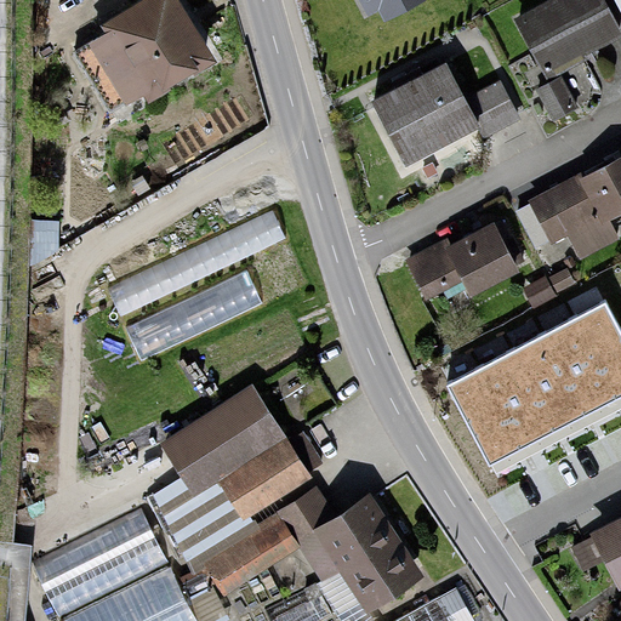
[(181,0),(144,0),(90,32),(134,108),(216,61),(181,0)]
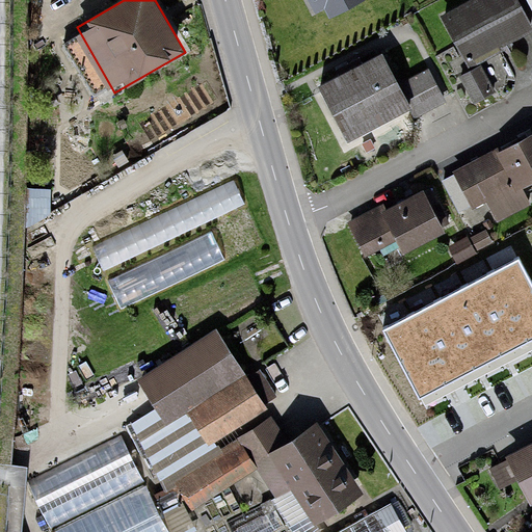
[(308,0),(316,14),(323,9),(328,19),(363,0),(308,0)]
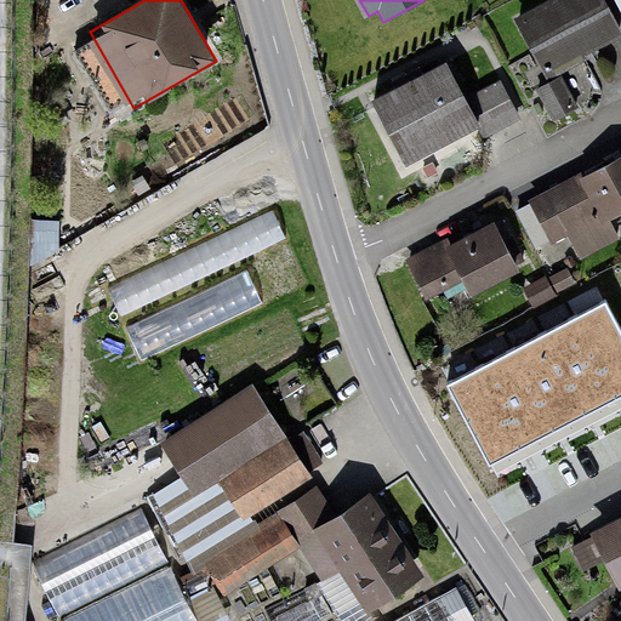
[(620,29),(604,0),(546,0),(516,17),(547,75),(620,35),(620,29)]
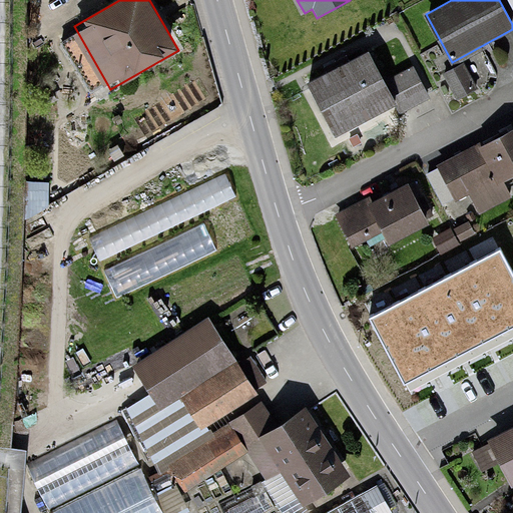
[(371,46),(309,80),(338,134),(393,104),(398,114),(432,96),(415,63),(388,77),(371,46)]
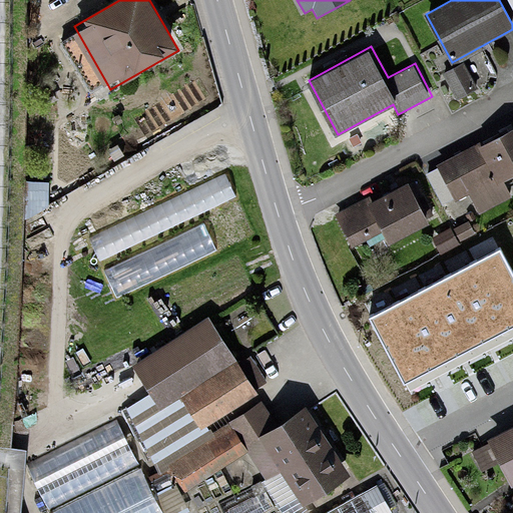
[(464,61),(445,72),(461,99),(480,88),(464,61)]
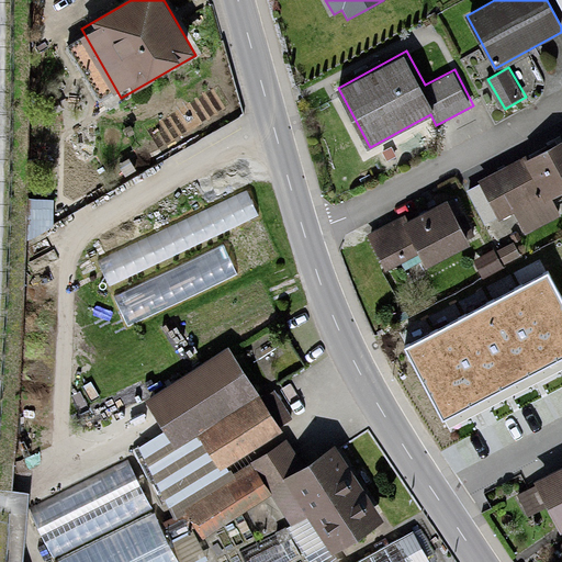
[(561,137),(478,179),(497,221),(514,213),(525,235),(560,217),(551,199),(561,192),(561,137)]
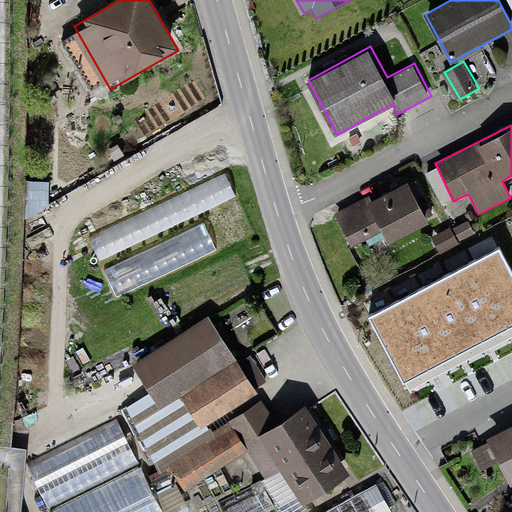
[(368,193),(338,208),(356,243),(385,228),(393,243),(429,224),(407,182),(372,200),(368,193)]
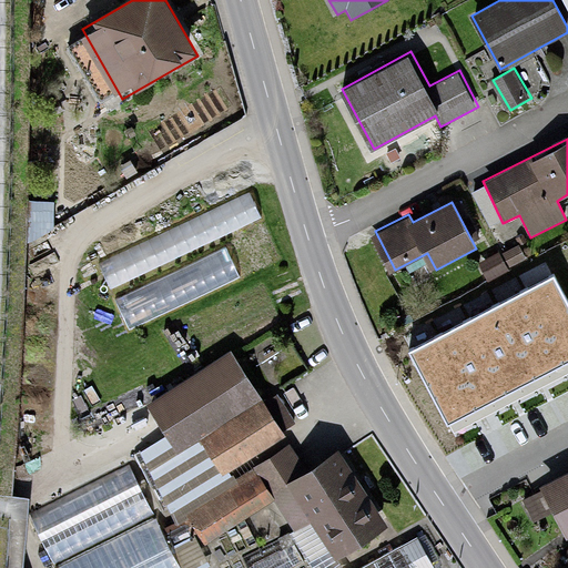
[(526,253),(503,266),(513,284),(536,271),(526,253)]
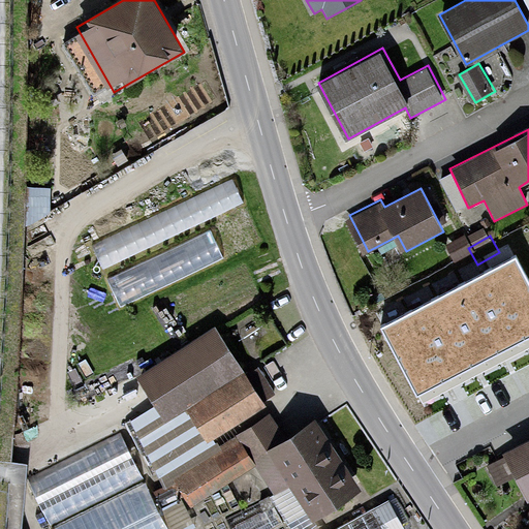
[(217,327),(136,375),(165,423),(188,408),(210,442),(267,407),(217,327)]
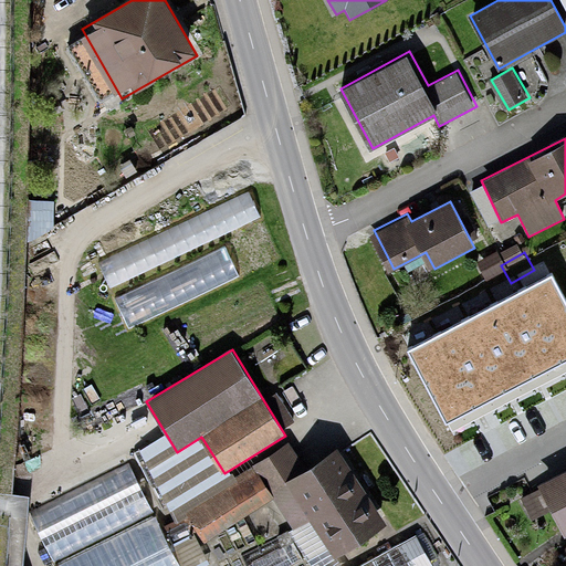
[(154,442),(135,451),(163,509),(181,500),(154,442)]
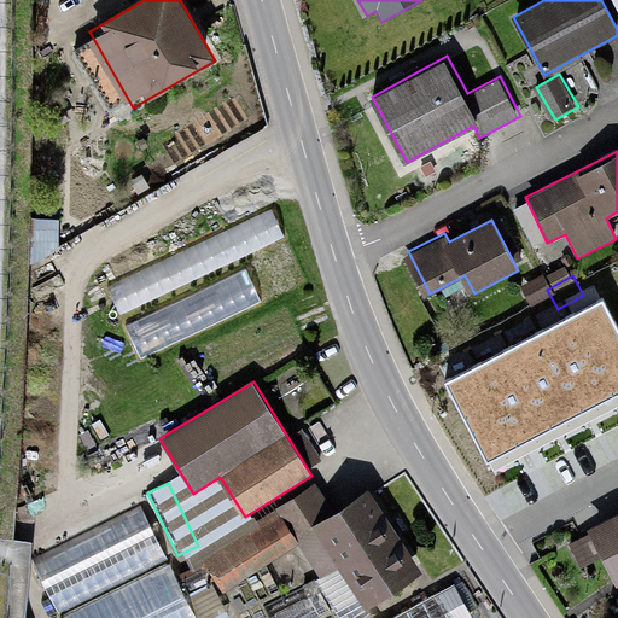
[(281,506),(325,573),(342,564),(369,607),(419,576),(366,495),(333,516),(314,485),(281,506)]
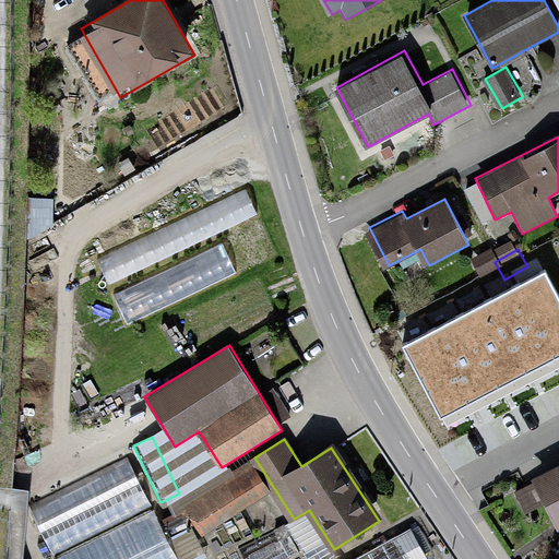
[(176,558),(126,458),(32,506),(59,558),(176,558)]
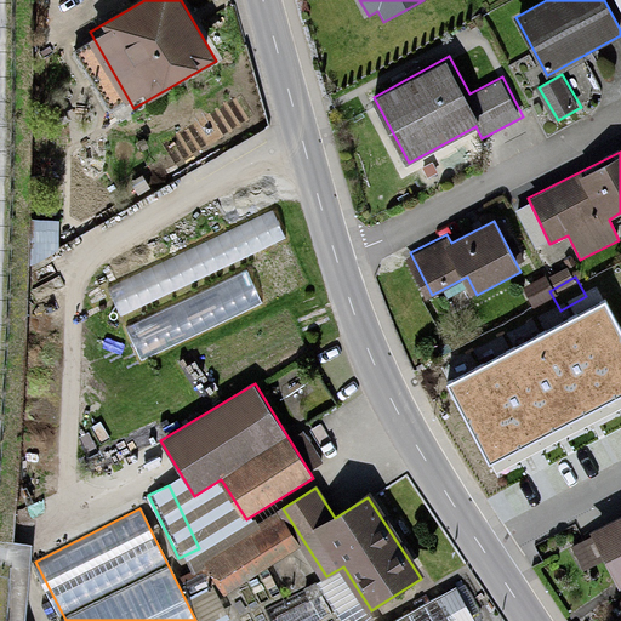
[(620,516),(591,531),(620,591),(620,516)]
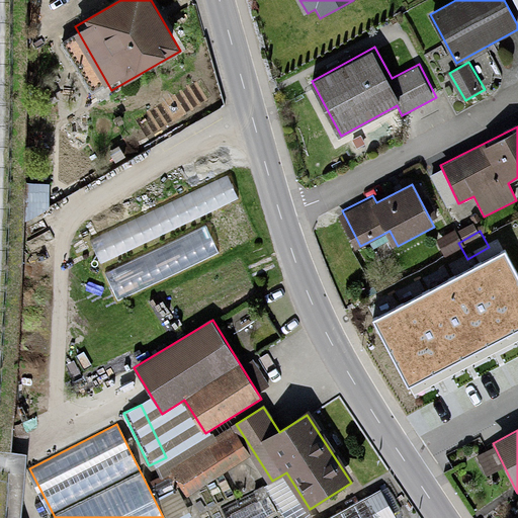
[(229,431),(175,463),(190,488),(244,455),(229,431)]
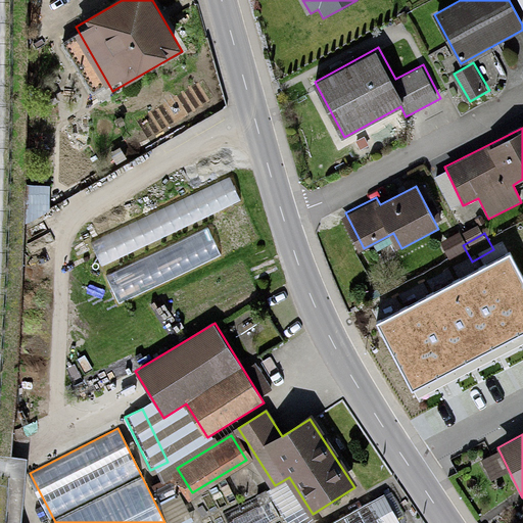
[(267,488),(224,511),(230,522),(268,522),(281,516),(267,488)]
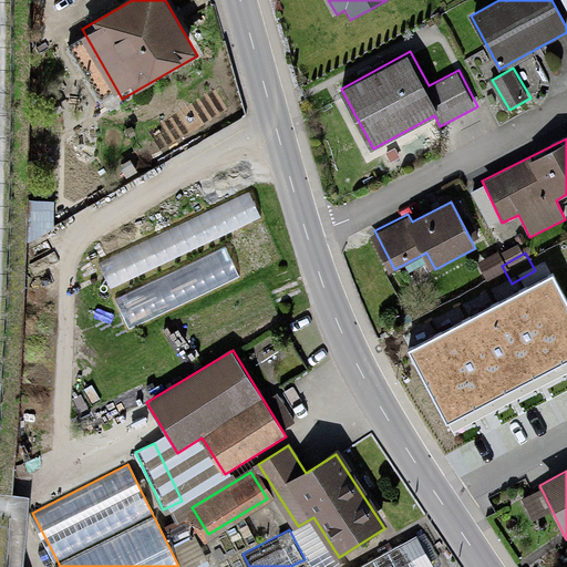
[(419,566),(404,540),(356,566),(419,566)]
